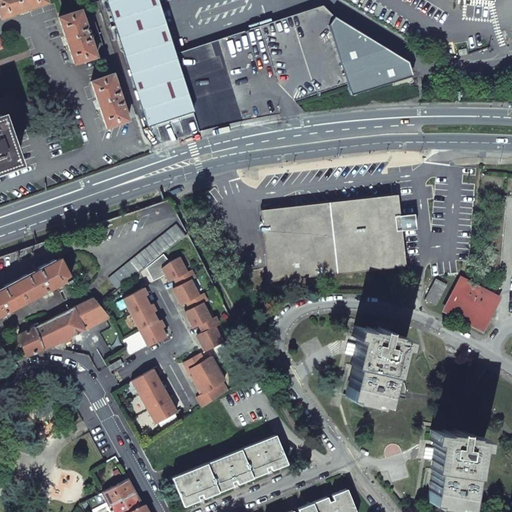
[(0,0),(0,15),(1,18),(22,11),(47,3),(45,0),(0,0)]
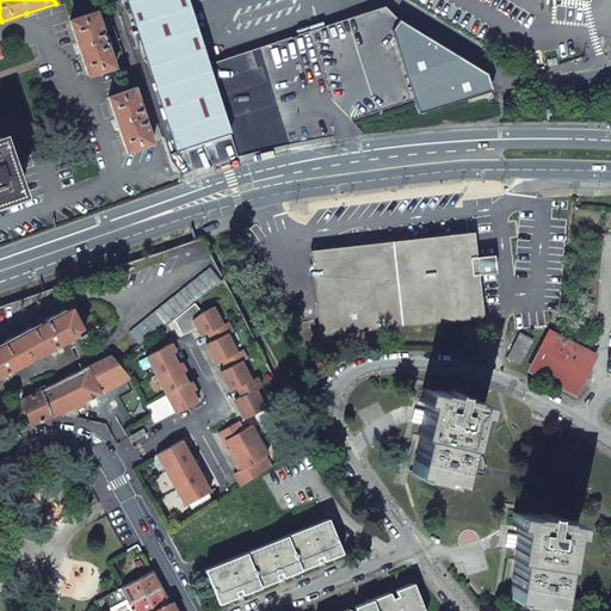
[(125,0),(176,152),(230,134),(215,86),(208,67),(190,12),(185,0),(125,0)]
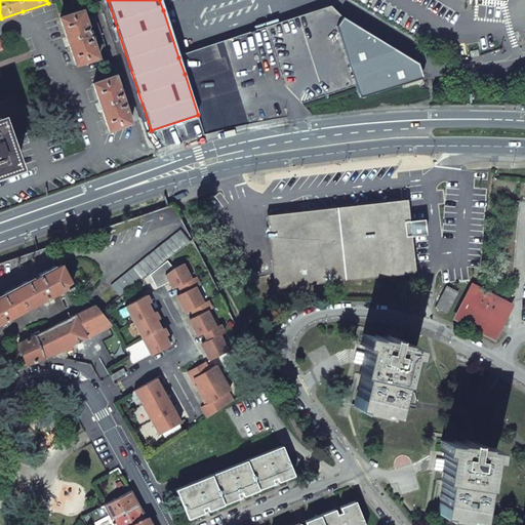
[(108,56),(91,7),(85,9),(82,10),(98,59),(108,56)]
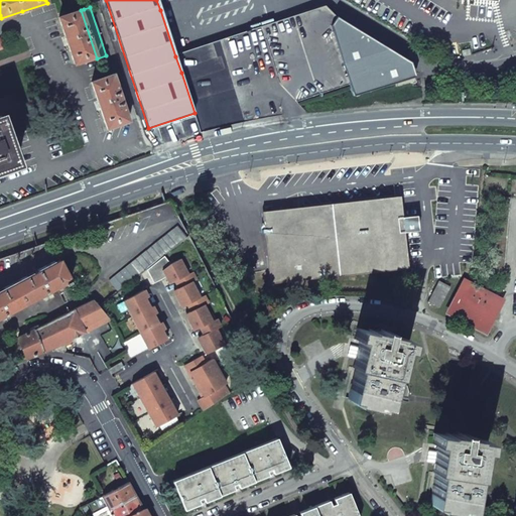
[(68,41),(76,66),(97,58),(81,10),(59,17),(68,41)]
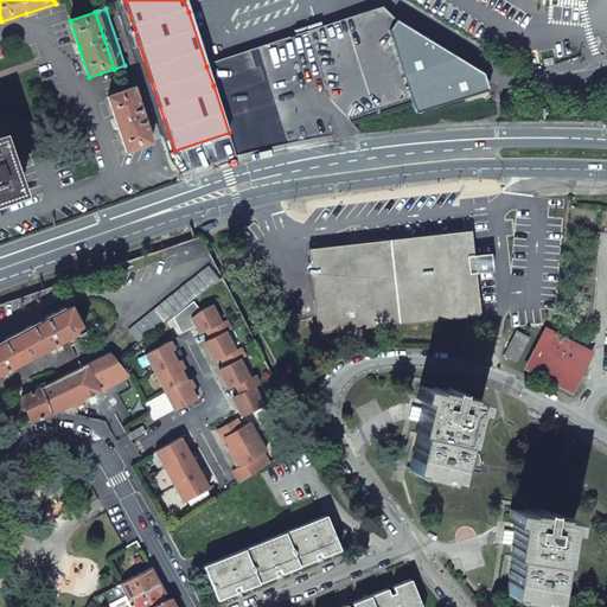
[(390,24),(417,112),(487,89),(480,71),(390,24)]
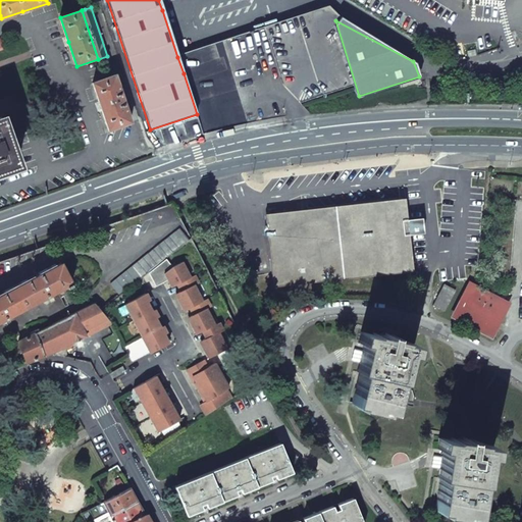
[(257,30),(177,57),(184,73),(197,114),(204,136),(211,133),(240,125),(262,120),(286,116),(310,113),(283,85),(276,88),(257,30)]
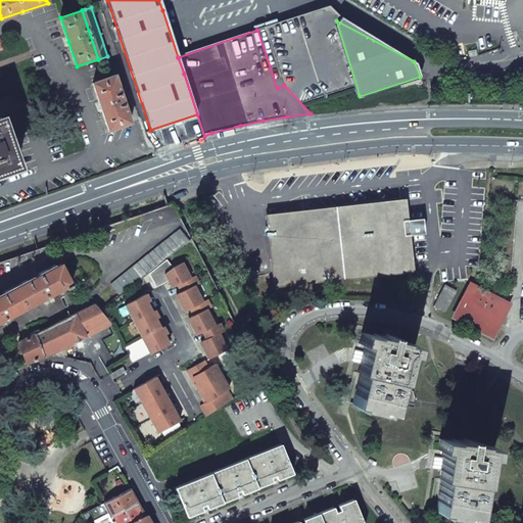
[(101,106),(108,131),(131,123),(114,76),(92,83),(101,106)]
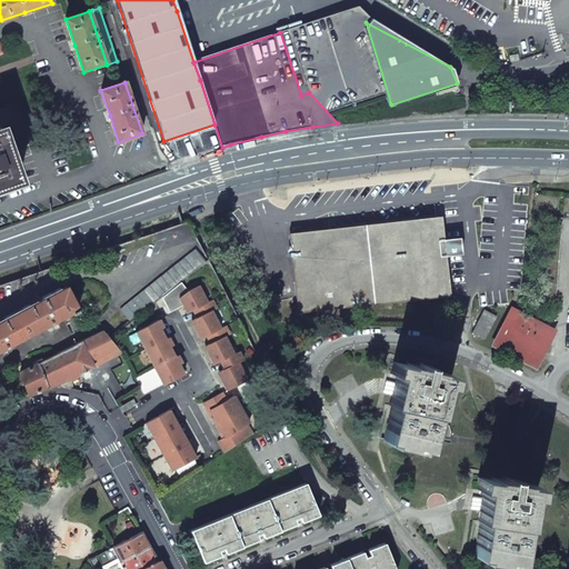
[(0,191),(1,191),(15,187),(13,182),(19,180),(17,175),(21,173),(7,133),(3,135),(1,128),(0,128),(0,191)]
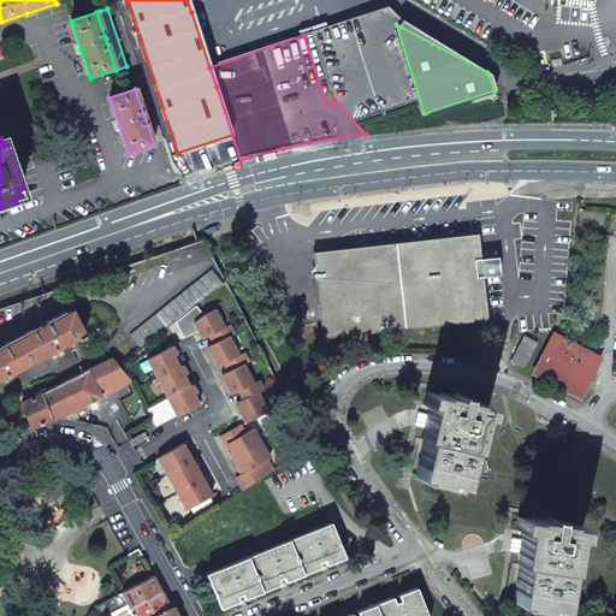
[(498,255),(473,258),(472,241),(350,255),(349,252),(315,255),(317,266),(320,266),(326,323),(324,323),(325,335),(483,317),(480,284),(477,284),(475,276),(501,272),(498,255)]
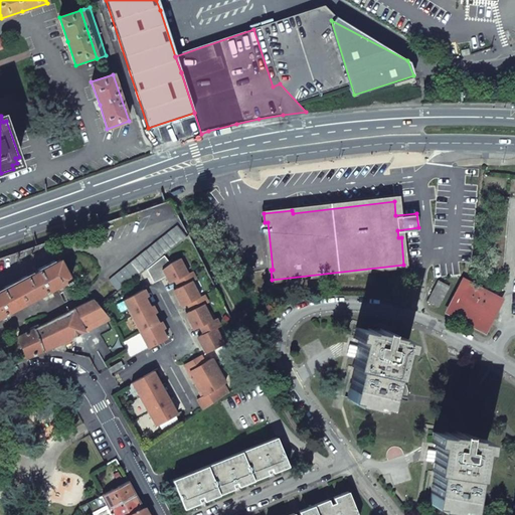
[(139,274),(186,236),(177,225),(109,280),(118,291),(139,274)]
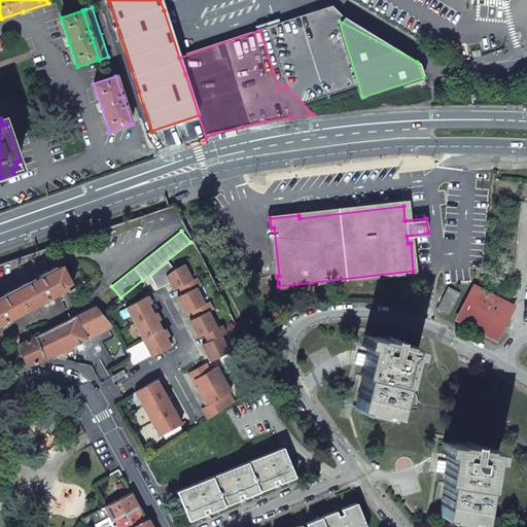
[(174,269),(168,260),(150,275),(156,289),(169,283),(172,289),(178,286),(191,280),(183,264),(174,269)]
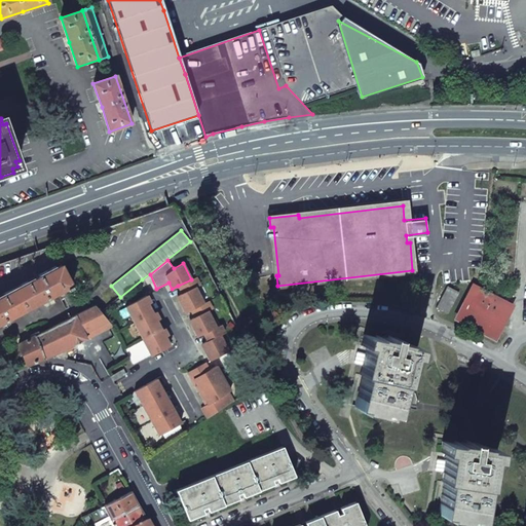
[(72,286),(62,265),(43,275),(31,283),(0,298),(0,324),(58,294),(72,286)]
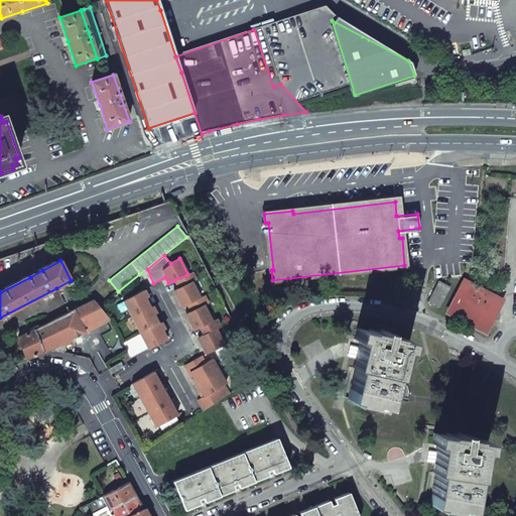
[(175,295),(181,306),(186,303),(200,297),(191,281),(196,279),(191,271),(187,274),(174,280),(178,287),(175,289),(177,294),(175,295)]
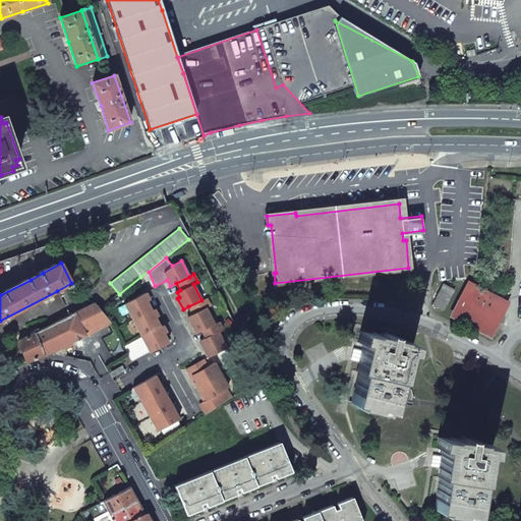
[(57,291),(65,306),(79,299),(71,283),(57,291)]
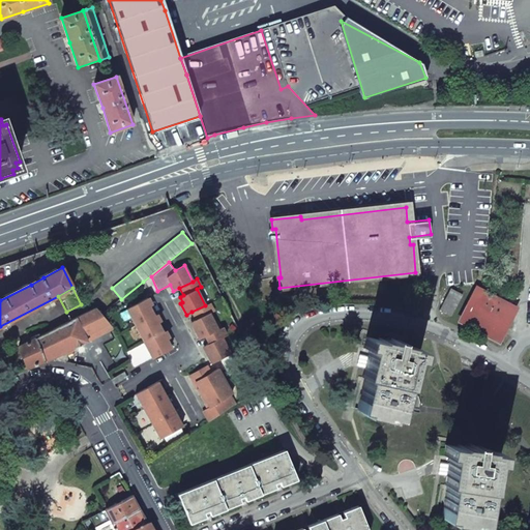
[(450,318),(462,296),(450,290),(439,312),(450,318)]
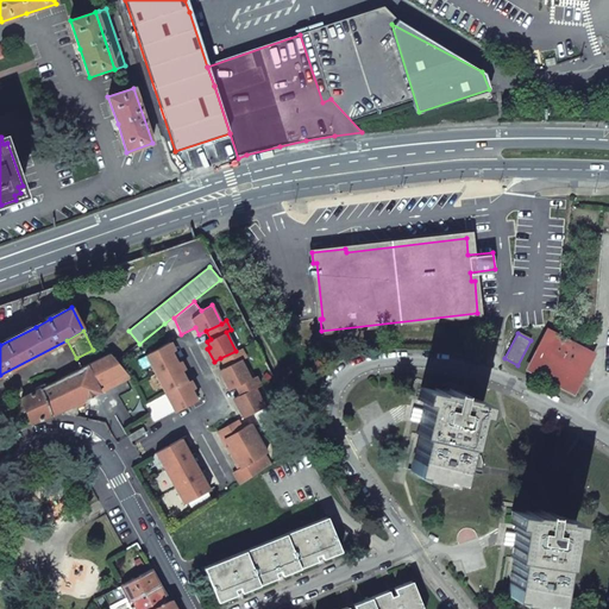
[(565,388),(567,389),(571,389),(572,388),(576,387),(577,385),(588,362),(589,359),(588,356),(588,353),(584,350),(553,336),(552,334),(550,334),(546,336),(542,339),(531,360),(531,362),(531,365),(531,366),(531,368),(532,370),(534,371),(534,372),(535,372),(565,388)]
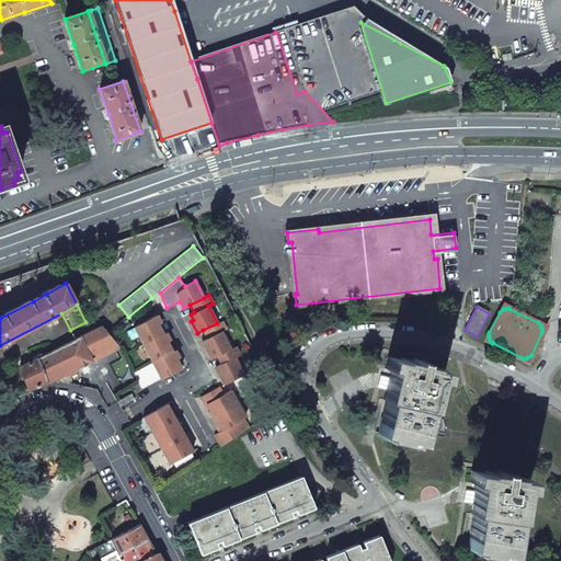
[(134,328),(142,345),(161,335),(159,331),(161,330),(158,324),(160,323),(157,316),(134,328)]
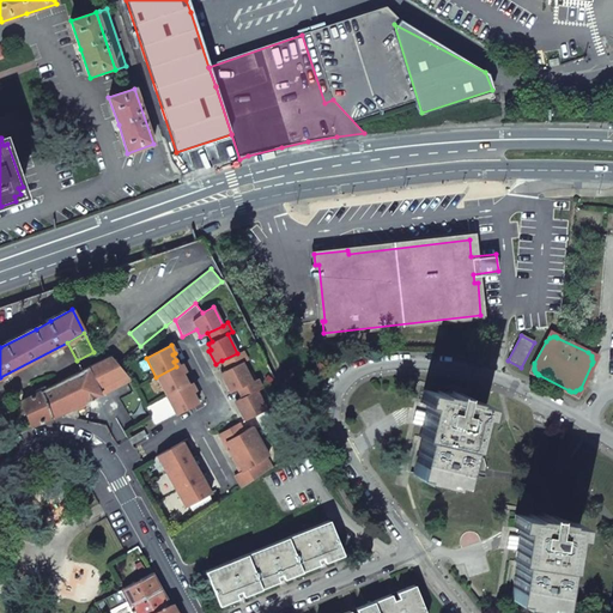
[(223,378),(230,393),(237,388),(252,381),(242,362),(248,359),(242,351),(237,353),(222,360),(226,369),(223,371),(226,377),(223,378)]
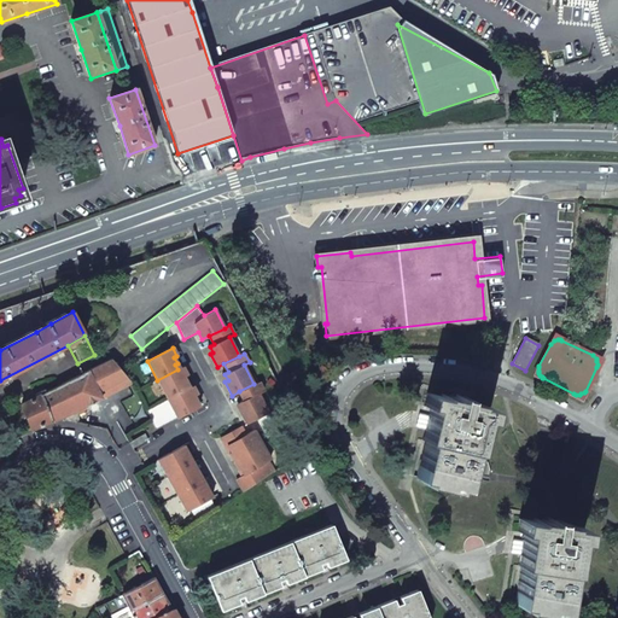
[(114,360),(85,374),(100,401),(132,383),(114,360)]
